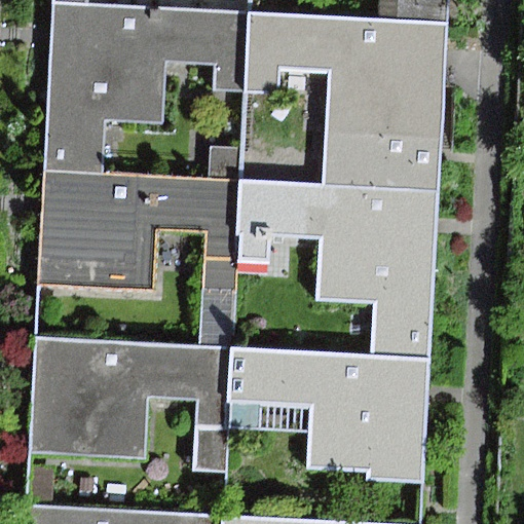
[(377,0),(377,17),(445,22),(446,0),(377,0)]
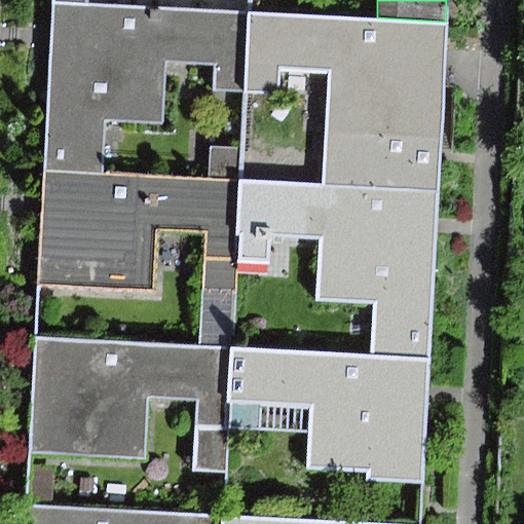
[(244,90),(248,11),(88,6),(50,4),(43,172),(104,174),(106,119),(160,121),(162,61),(214,63),(213,88),(244,90)]
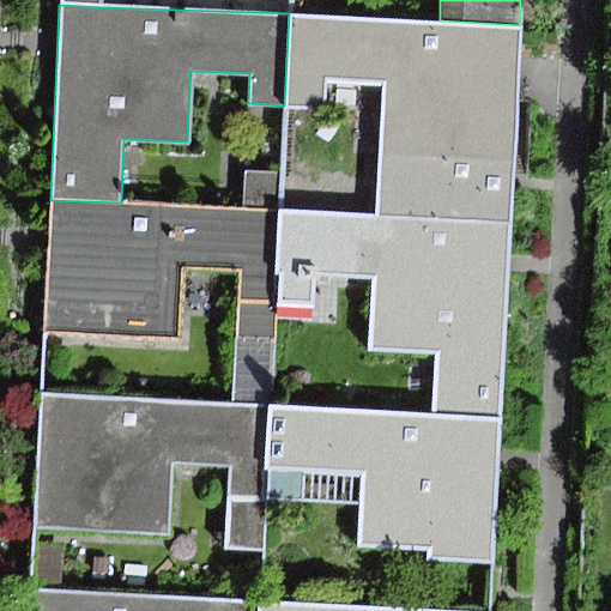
[(440,20),(289,13),(284,106),(325,108),(327,76),(385,78),(377,212),(509,218),(516,70),(519,25),(440,20)]
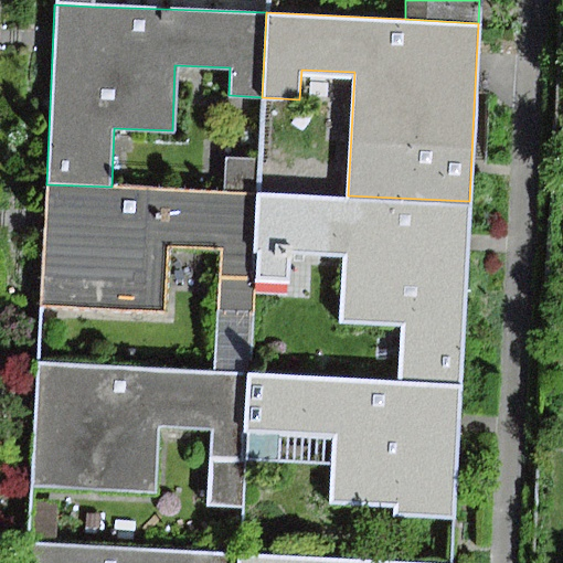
[(257,155),(223,155),(223,191),(257,191),(257,155)]
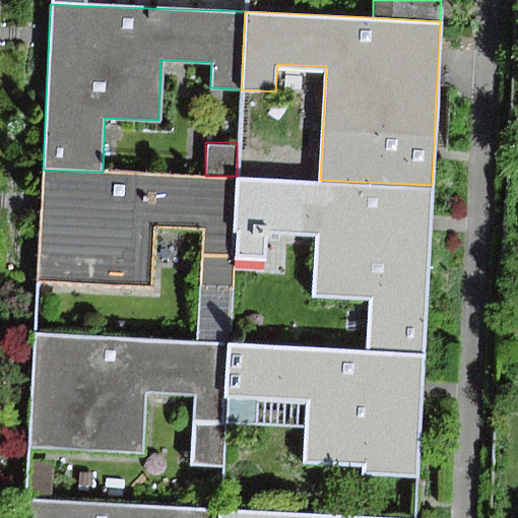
[(233,259),(237,176),(205,176),(103,172),(43,170),(43,202),(40,279),(149,283),(152,227),(201,229),(199,256),(233,259)]
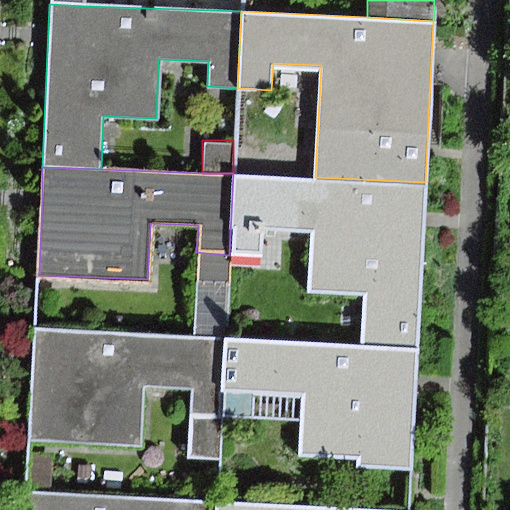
[(424,219),(425,182),(315,177),(233,173),(229,255),(259,256),(261,226),(311,229),(308,291),(363,294),(360,345),(418,348),(424,219)]
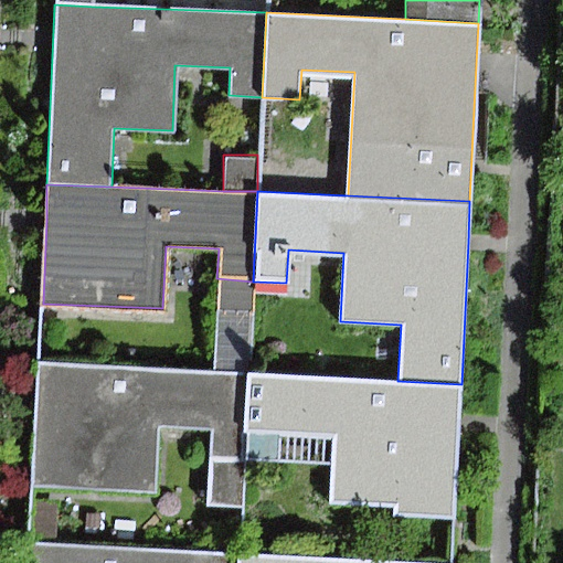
[(253,282),(216,278),(212,371),(248,373),(253,282)]
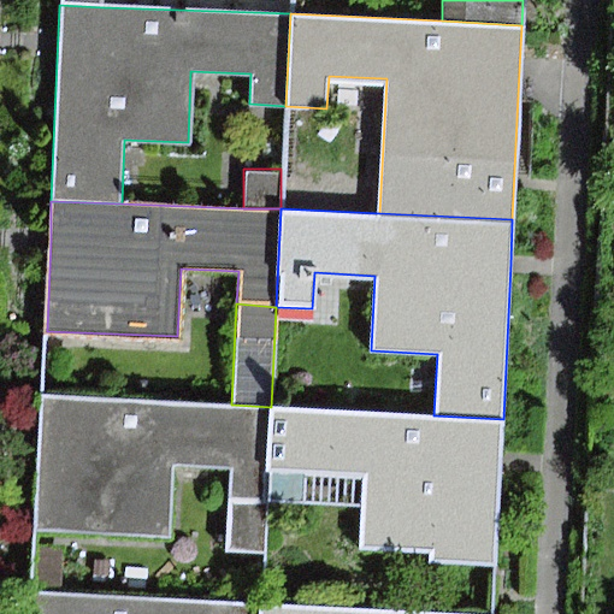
[(269,471),(271,407),(231,405),(42,396),(36,527),(167,533),(171,464),(230,466),(228,500),(266,502),(269,471)]
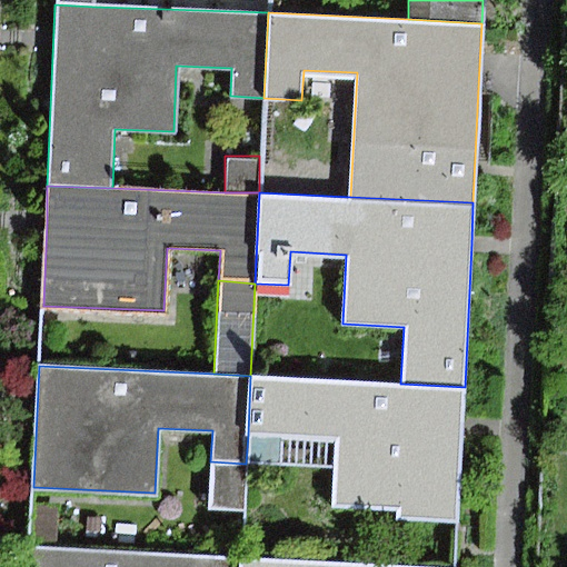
[(400,384),(250,376),(248,435),(336,440),(334,468),(332,504),(396,507),(395,518),(458,521),(463,424),(465,387),(400,384)]
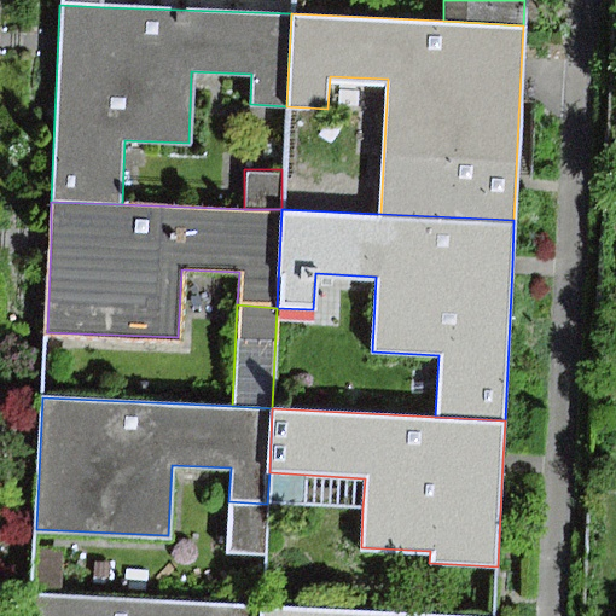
[(269,472),(267,504),(362,509),(365,478),(269,472)]
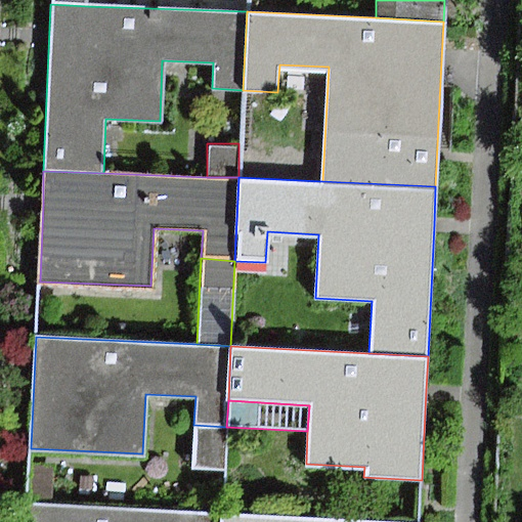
[(226,427),(193,425),(191,467),(224,469),(226,427)]
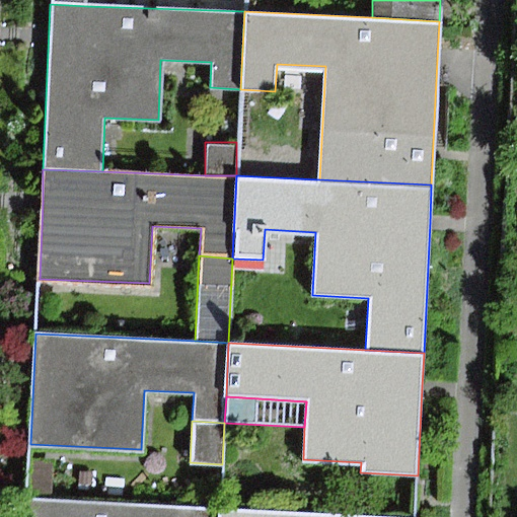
[(53,461),(28,460),(27,494),(51,495),(53,461)]
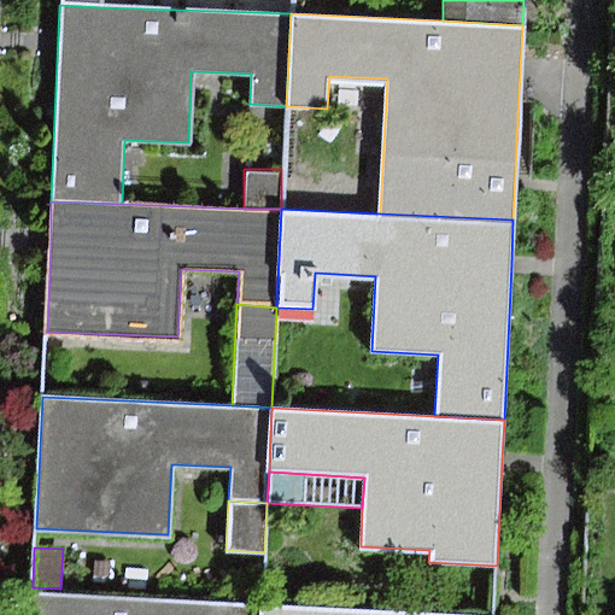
[(106,556),(93,556),(92,581),(106,581),(106,556)]
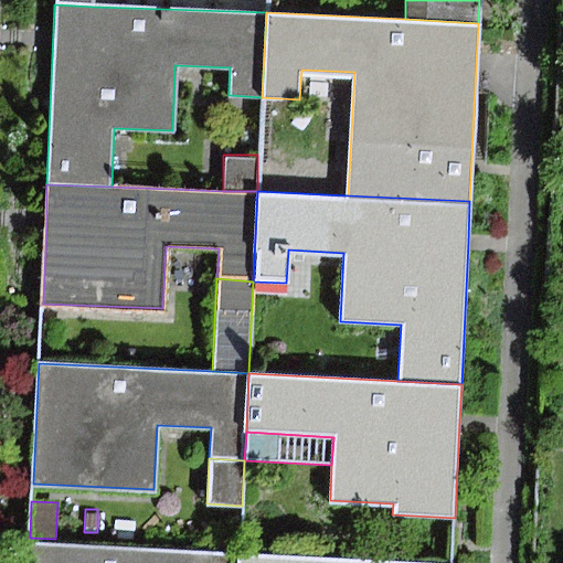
[(238,562),(240,553),(28,542),(25,562),(238,562)]
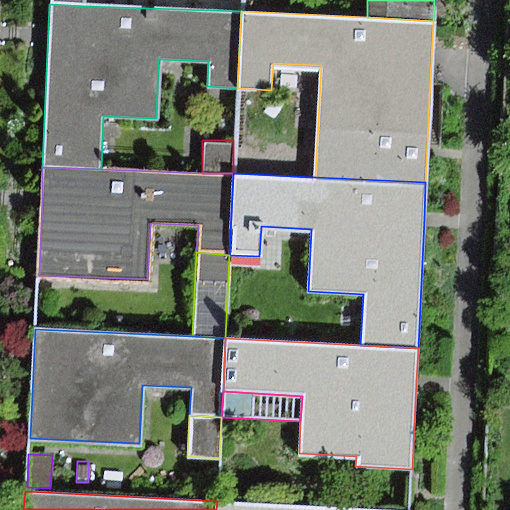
[(390,509),(217,501),(216,509),(390,509)]
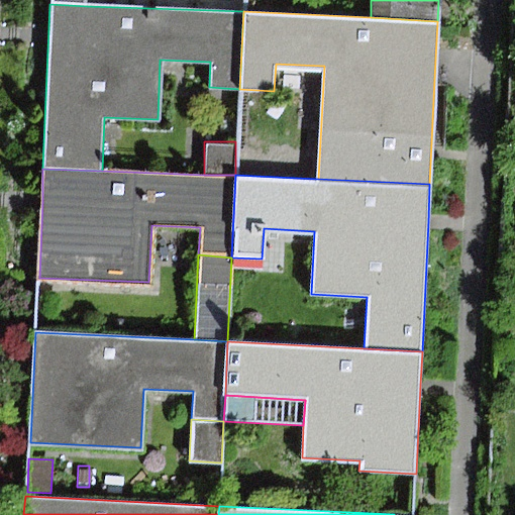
All buildings are outlined.
